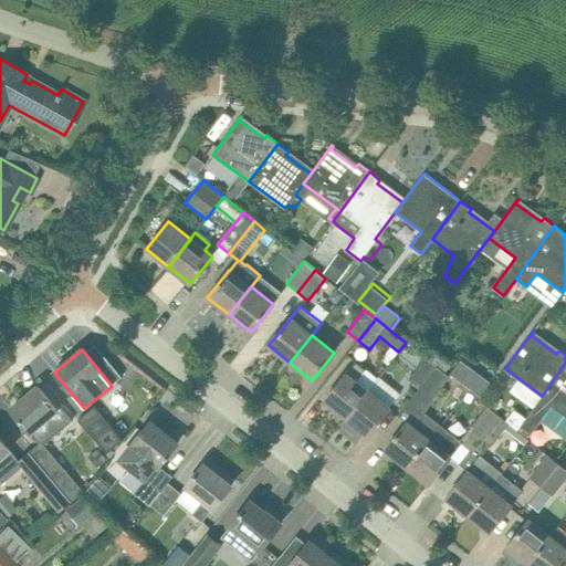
[(419,389),(437,367),(426,358),(408,380),(419,389)]
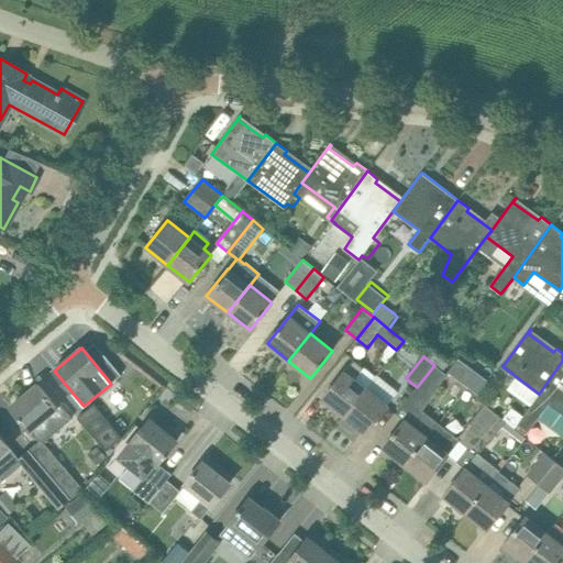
[(344,371),(337,382),(322,398),(344,416),(366,388),(355,379),(363,367),(353,360),(344,371)]
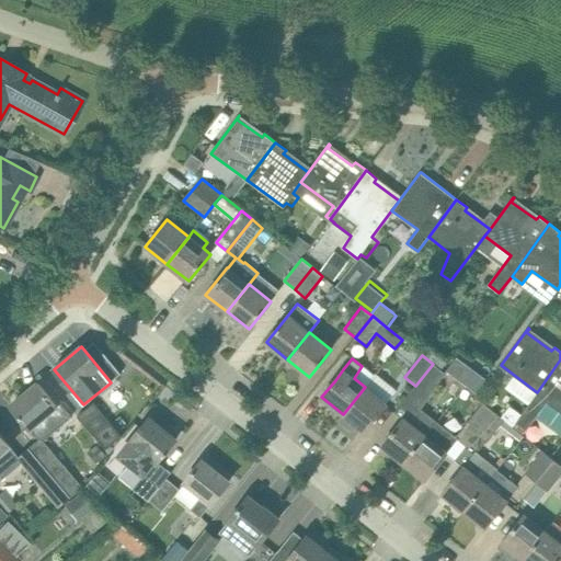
[(457,359),(446,374),(451,378),(454,375),(476,391),(484,380),(457,359)]
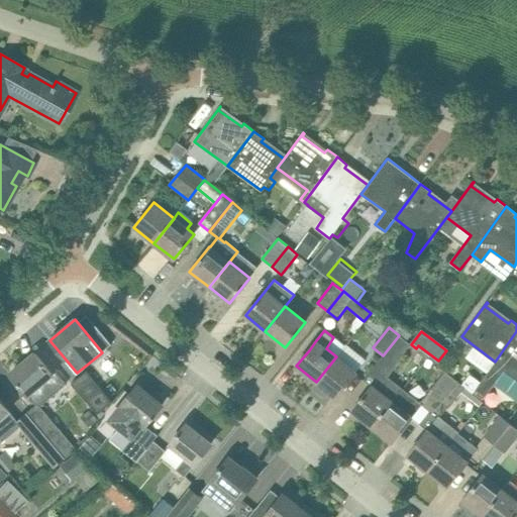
[(516,331),(495,362),(480,384),(472,393),(481,400),(484,396),(485,397),(494,384),(516,400),(516,331)]
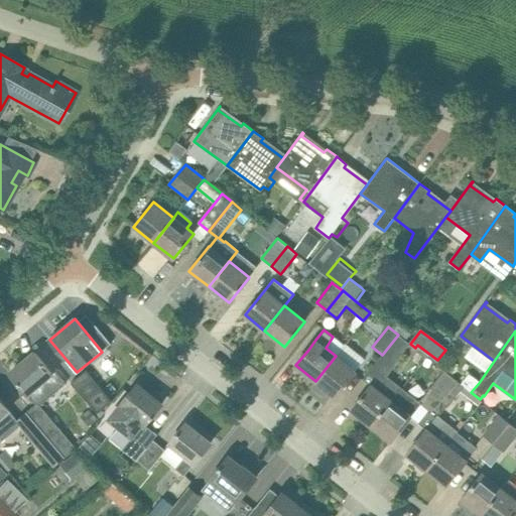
[(410,344),(398,335),(382,355),(392,362),(403,349),(409,355),(415,348),(410,344)]
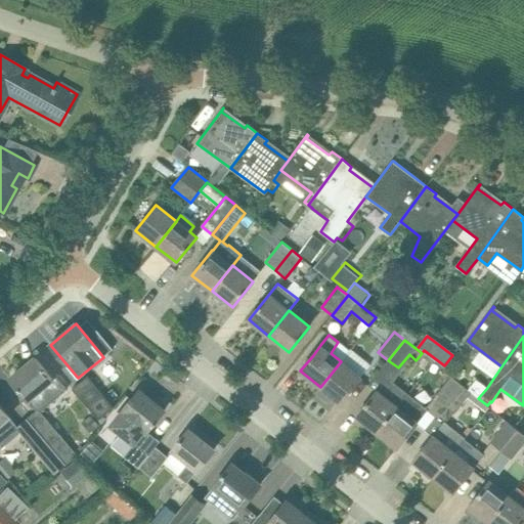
[(59,375),(53,380),(35,357),(10,379),(37,410),(39,413),(40,411),(70,387),(59,375)]
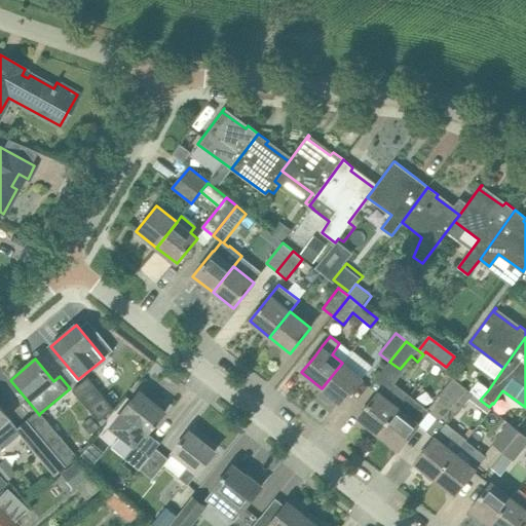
[(342,363),(322,388),(335,400),(342,405),(354,389),(363,379),(362,379),(342,363)]
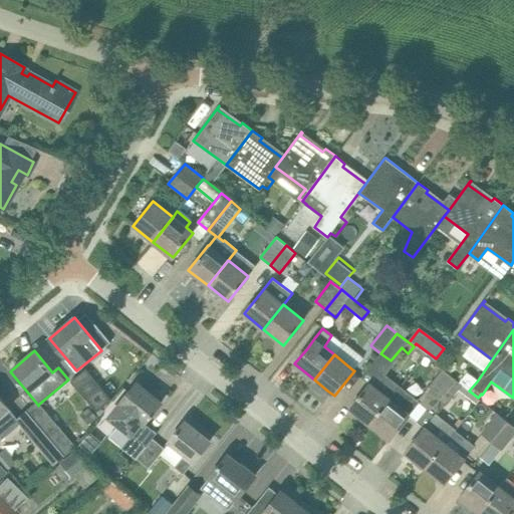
[(111,400),(85,368),(70,381),(77,391),(78,390),(97,412),(111,400)]
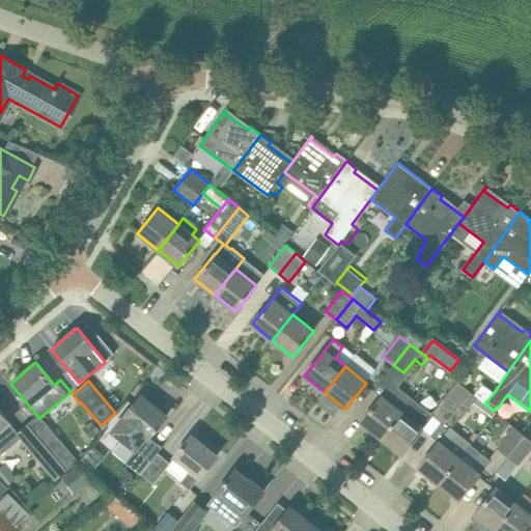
[(361,421),(382,438),(414,398),(393,382),(361,421)]
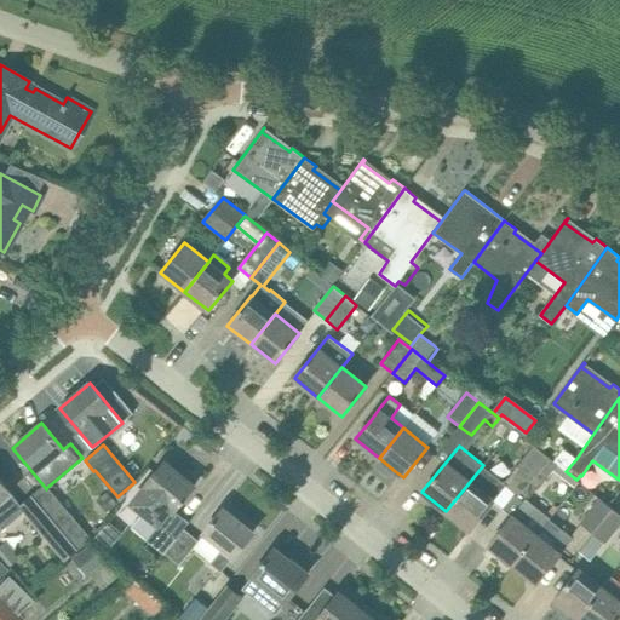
[(527,478),(545,455),(534,446),(504,482),(483,465),(446,511),(470,530),(494,501),(503,509),(517,491),(527,478)]
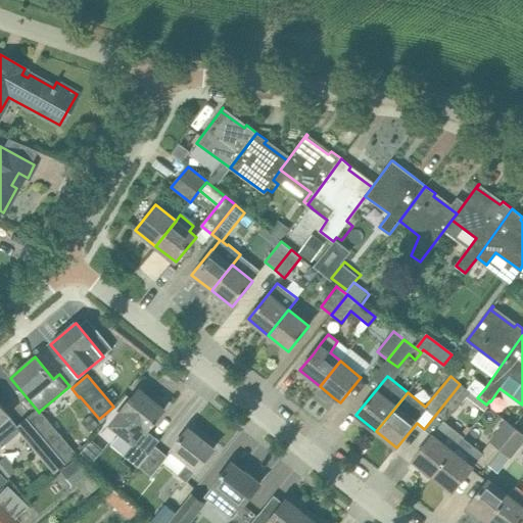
[(460,384),(444,403),(453,411),(454,412),(470,391),(467,389),(460,384)]
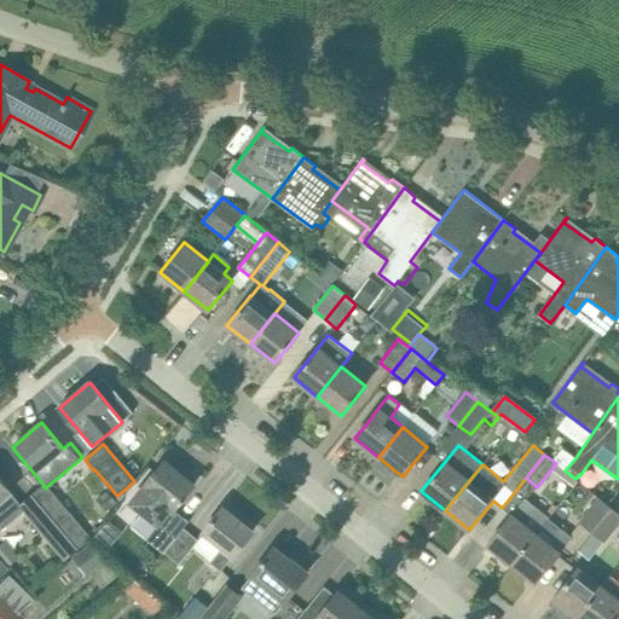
[(163,461),(129,504),(158,527),(161,525),(175,537),(184,528),(187,522),(173,510),(180,502),(181,503),(184,499),(184,498),(194,485),(191,482),(195,479),(183,469),(179,473),(163,461)]
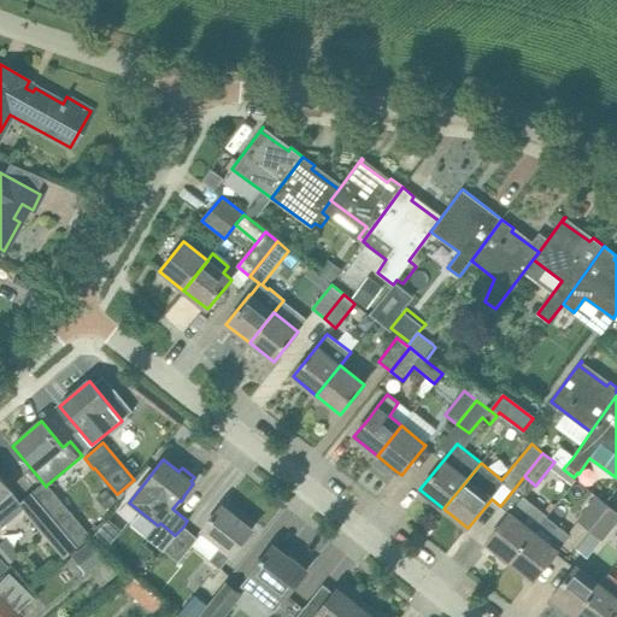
[(64,558),(77,547),(31,493),(21,501),(0,477),(0,528),(6,524),(5,522),(22,507),(64,558)]
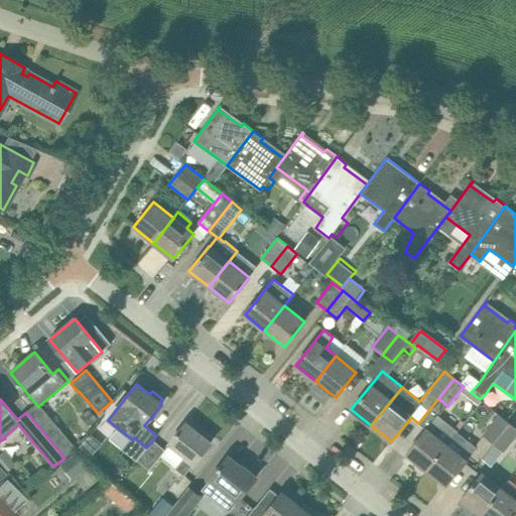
[(36,404),(26,412),(65,458),(76,448),(50,418),(39,405),(38,407),(36,404)]
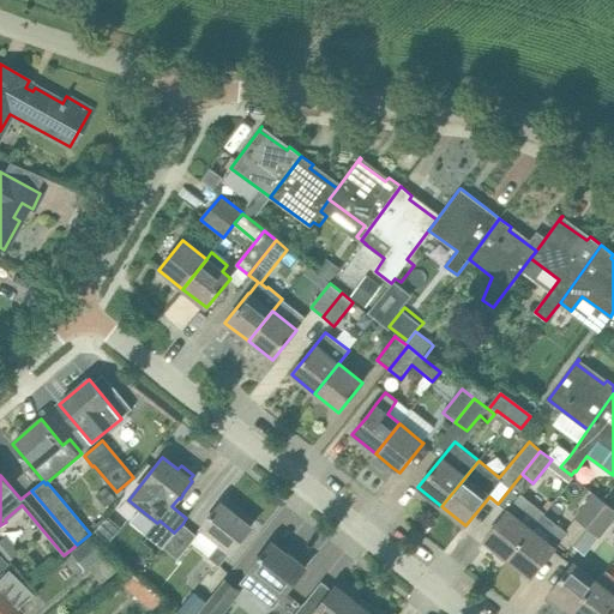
[(499,522),(483,541),(507,559),(531,529),(545,513),(523,495),(512,486),(498,504),(507,511),(499,522)]
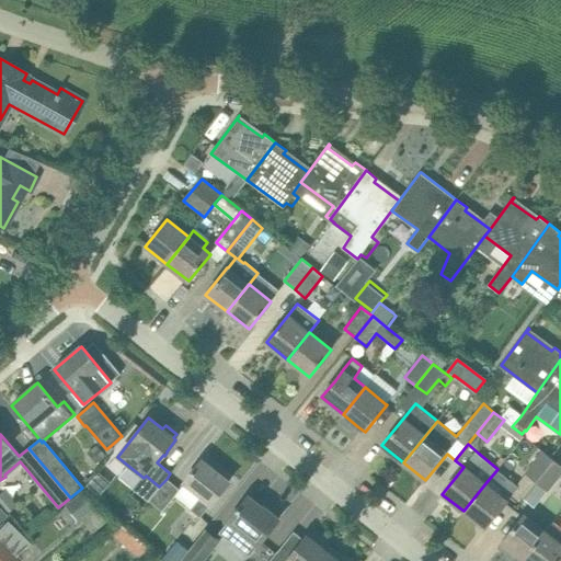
[(537,481),(554,459),(542,450),(525,471),(537,481)]
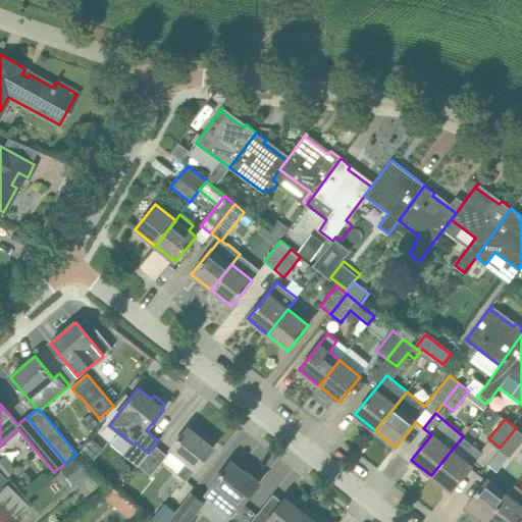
[(500,448),(511,457),(521,441),(521,432),(516,427),(500,448)]
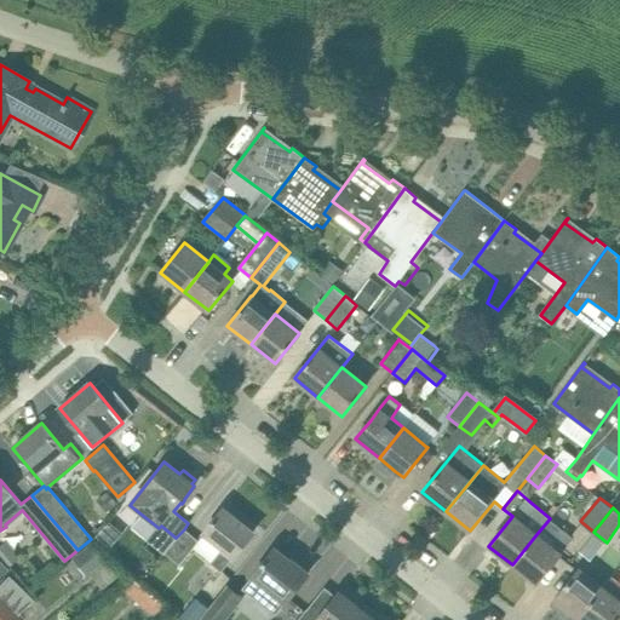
[(233,556),(234,557),(253,532),(223,509),(204,533),(223,547),(211,563),(220,570),(233,556)]
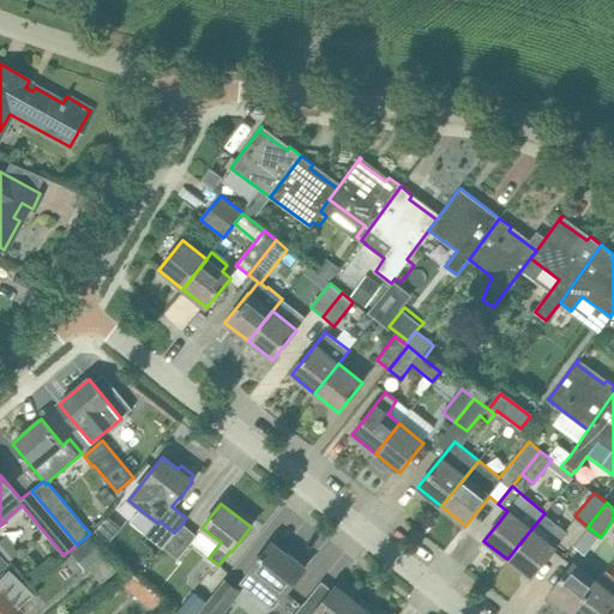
[(109,545),(125,525),(108,513),(94,533),(109,545)]
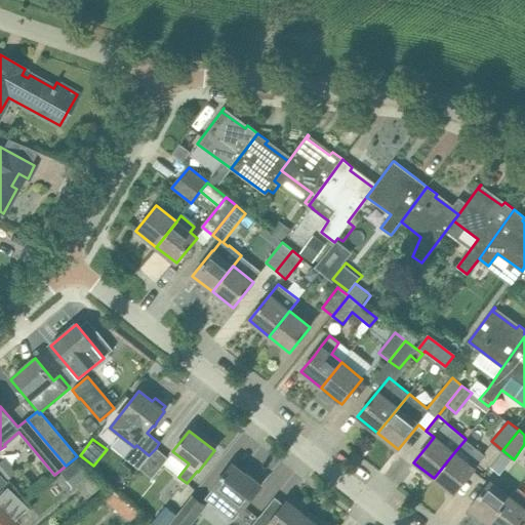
[(156,448),(149,455),(139,468),(152,478),(168,458),(156,448)]
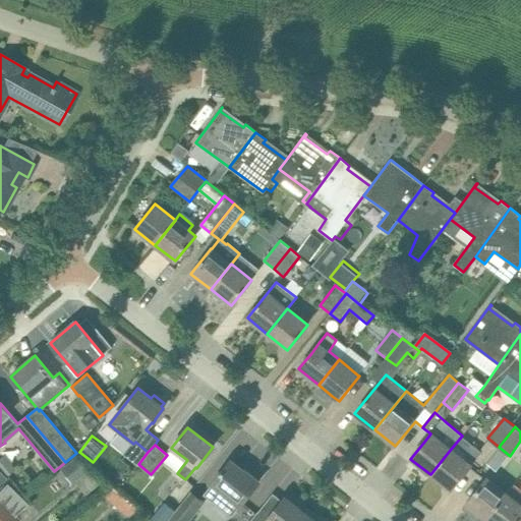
[(451,449),(430,474),(451,490),(471,465),(452,450),(451,449)]
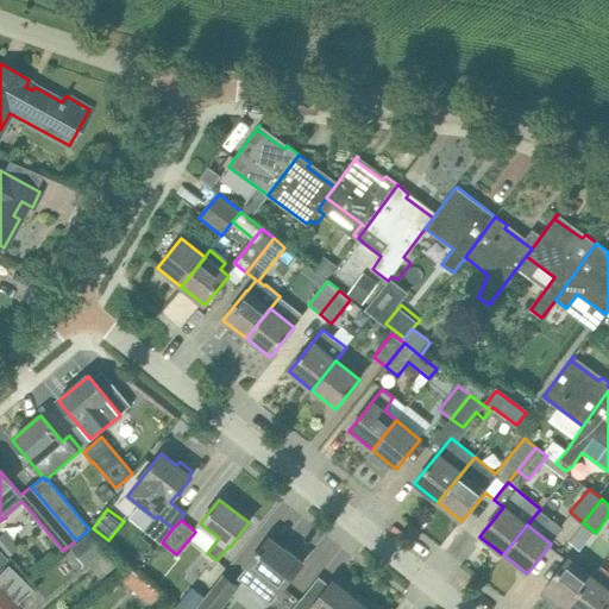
[(238,578),(270,604),(301,565),(300,563),(301,562),(289,551),(287,553),(269,539),(238,578)]
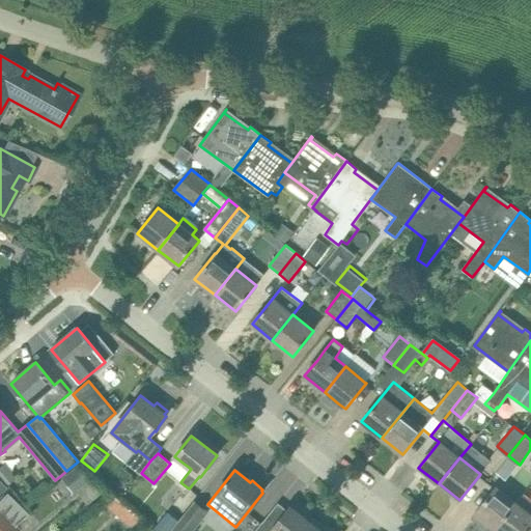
[(488,530),(494,530),(516,503),(496,486),(475,512),(483,519),(479,523),(488,530)]
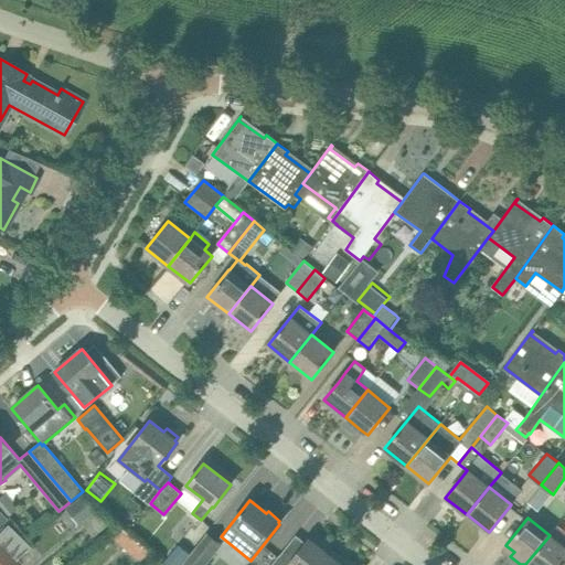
[(564,530),(557,525),(550,535),(525,564),(561,564),(564,561),(564,530)]
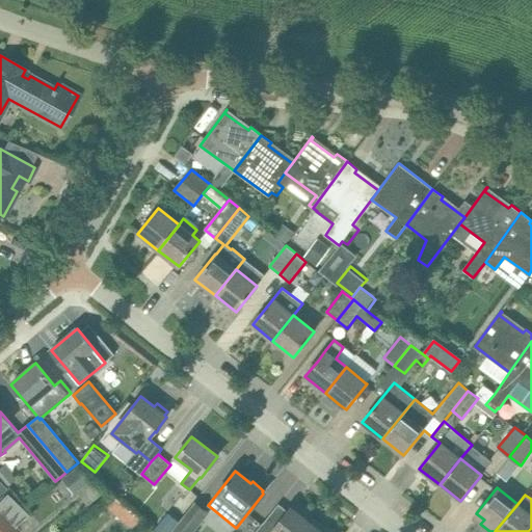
[(291,507),(277,524),(272,531),(309,531),(314,526),(304,519),(310,512),(295,501),(291,507)]
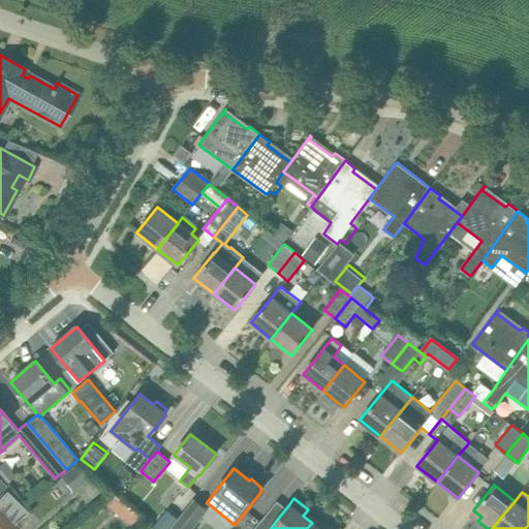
[(182,528),(189,528),(206,509),(193,499),(178,519),(175,523),(182,528)]
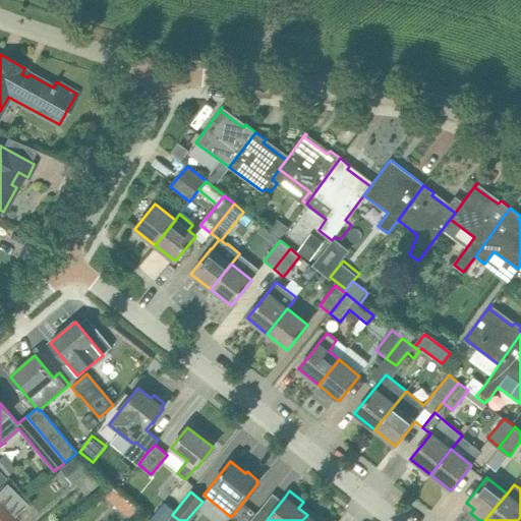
[(15,520),(19,518),(0,499),(0,520),(15,520)]
